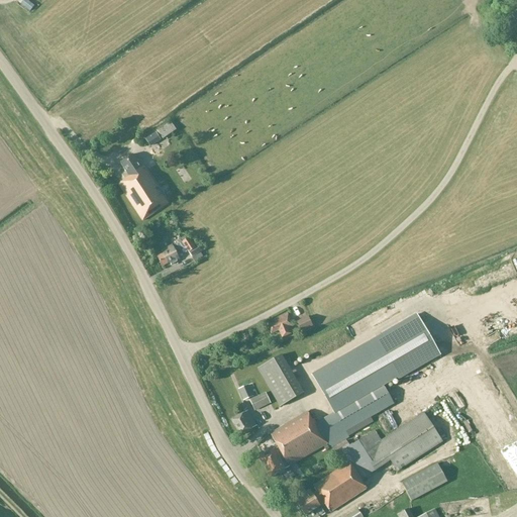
[(23,0),(20,4),(30,11),(34,6),(25,0),(23,0)]
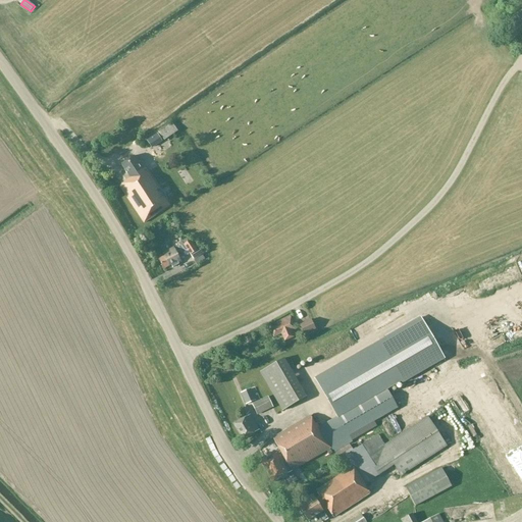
[(172,123),(147,140),(151,146),(162,139),(164,141),(178,133),(172,123)]
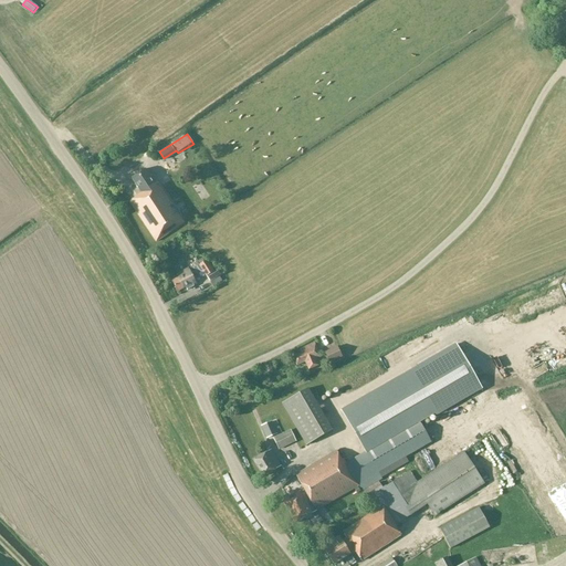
[(143,196),(130,203),(156,242),(184,223),(165,195),(164,192),(160,187),(157,182),(156,184),(155,185),(149,177),(145,170),(143,171),(132,178),(143,196)]
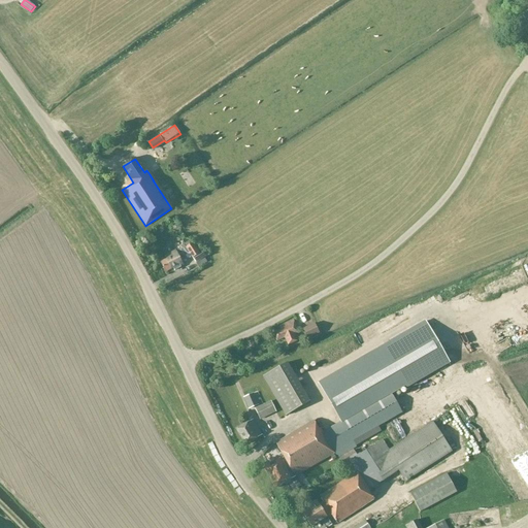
[(193,244),(186,248),(193,260),(200,256),(193,244)]
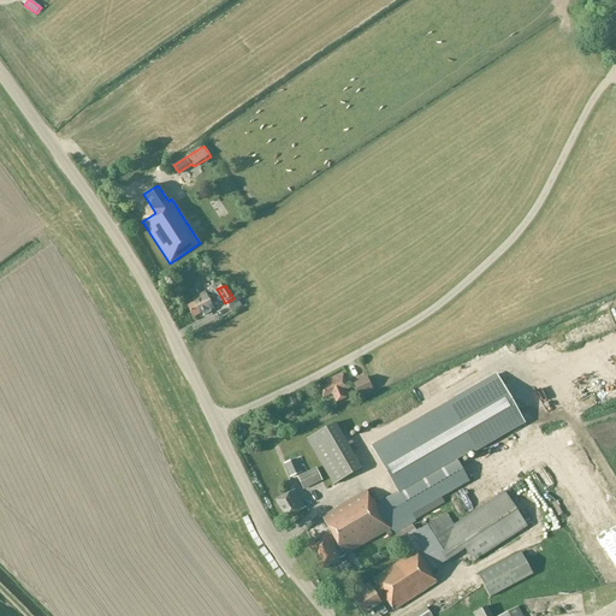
[(214,312),(206,294),(195,298),(196,302),(188,307),(194,318),(202,313),(205,317),(214,312)]
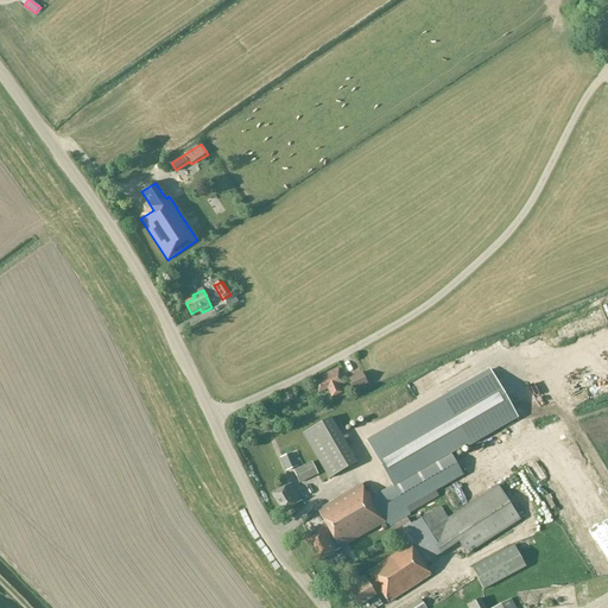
[(601,327),(607,323),(607,316),(597,321),(601,327)]
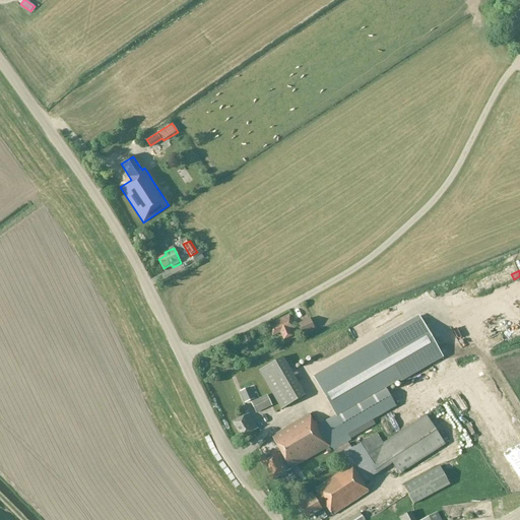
[(289,316),(275,322),(277,325),(269,328),(273,336),(280,333),(283,340),(294,336),(291,330),(295,328),(289,316)]
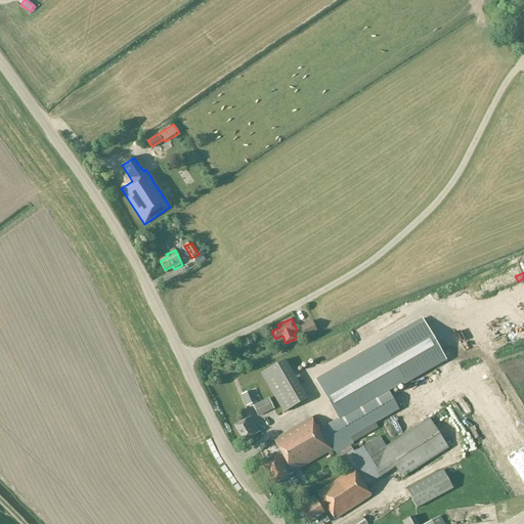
[(326,451),(398,411),(399,410),(389,391),(403,383),(404,383),(445,359),(423,319),(316,381),(317,381),(339,420),(320,430),(317,426),(316,427),(311,418),(273,440),(288,465),(284,467),(277,456),(262,466),(274,485),(289,477),(289,476),(328,453),(326,451)]
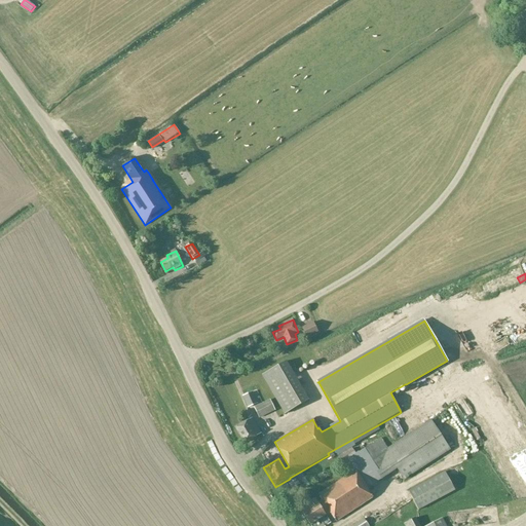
[(313,322),(301,328),(306,338),(318,332),(313,322)]
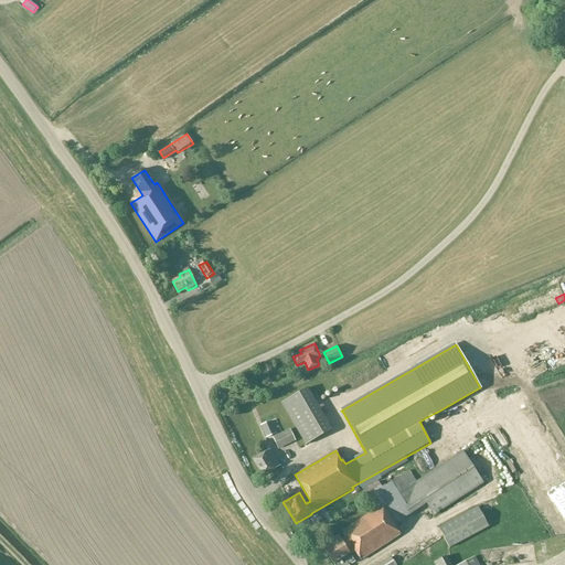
[(307,388),(281,403),(306,445),(331,430),(307,388)]
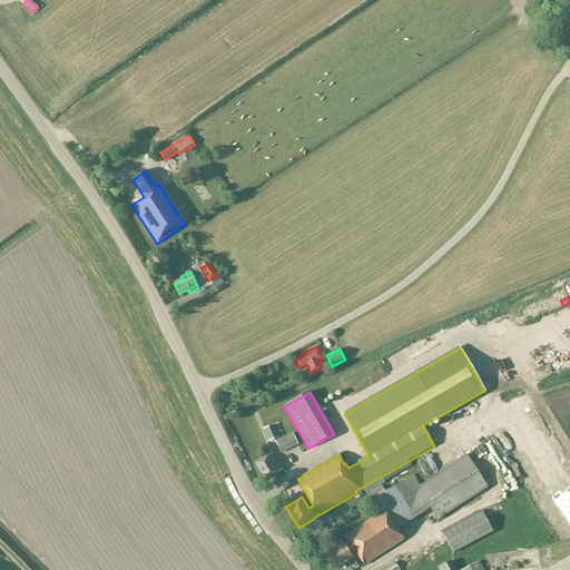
[(279,438),(274,425),(263,430),(268,443),(279,438)]
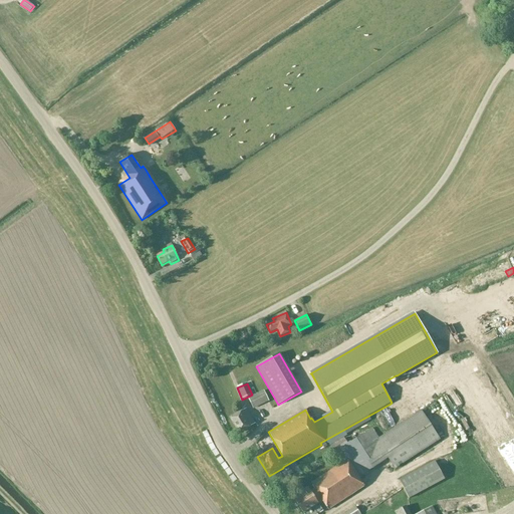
[(248,399),(253,410),(269,402),(264,392),(248,399)]
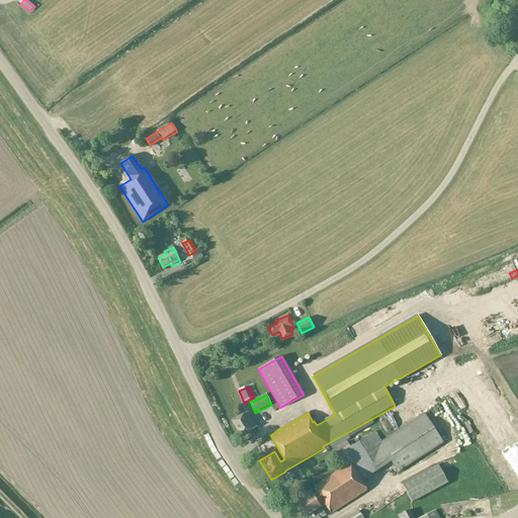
[(248,412),(233,421),(242,436),(257,427),(248,412)]
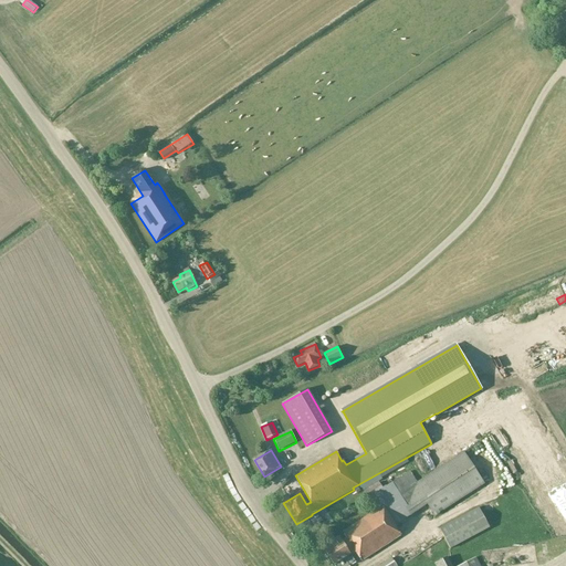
[(410,472),(384,490),(379,483),(364,492),(368,502),(376,498),(381,506),(342,532),(346,538),(342,542),(338,536),(331,542),(333,545),(324,551),(333,564),(349,554),(348,552),(353,549),(360,561),(400,535),(395,527),(397,526),(397,525),(428,505),(435,516),(484,485),(464,453),(418,483),(410,472)]
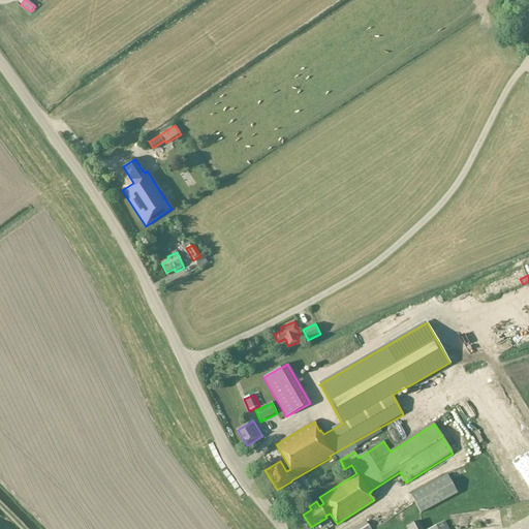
[(459,426),(464,435),(468,433),(463,424),(459,426)]
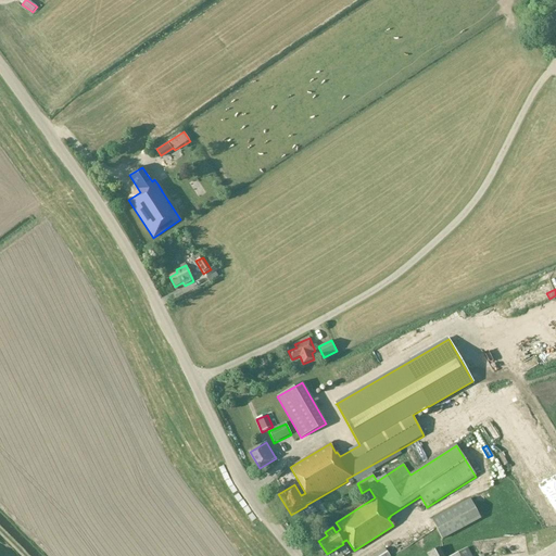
[(472,498),(481,494),(477,484),(468,489),(472,498)]
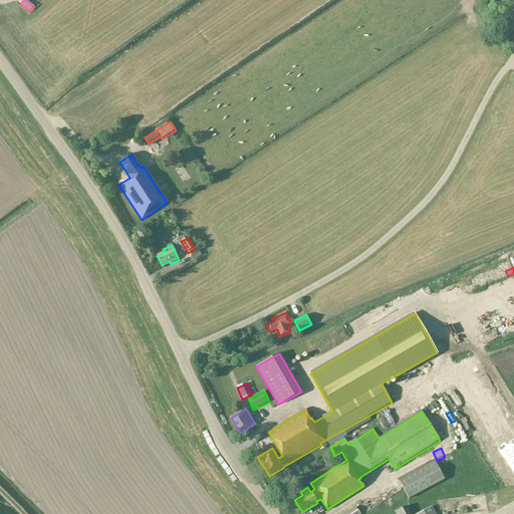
[(435,462),(399,481),(409,499),(445,480),(435,462)]
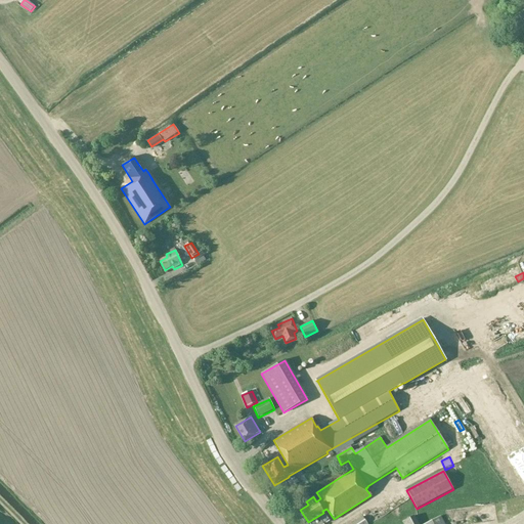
[(494,506),(447,513),(448,523),(463,523),(496,519),(494,506)]
